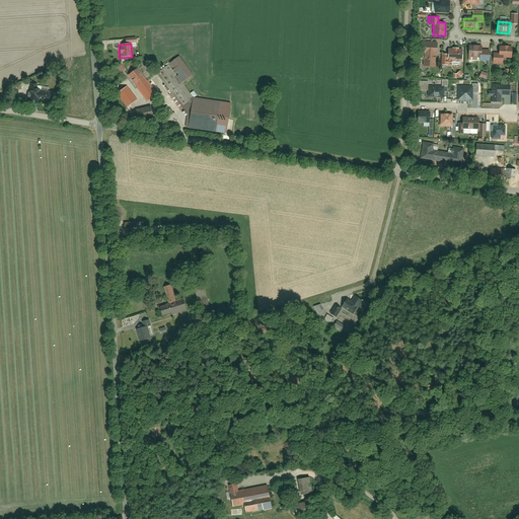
[(468,45),(467,60),(478,60),(478,62),(489,63),(489,55),(482,55),(482,46),(468,45)]
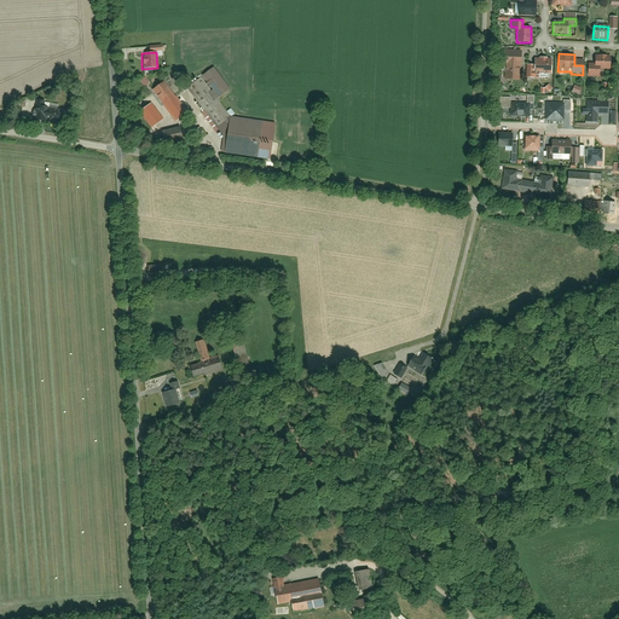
[(533,57),(533,65),(525,65),(525,77),(533,77),(533,73),(550,73),(550,58),(533,57)]
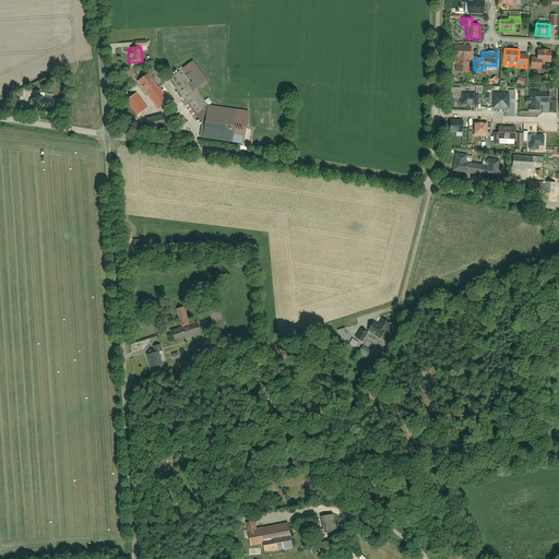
[(540,70),(540,64),(550,64),(550,51),(536,51),(536,60),(531,60),(531,70),(540,70)]
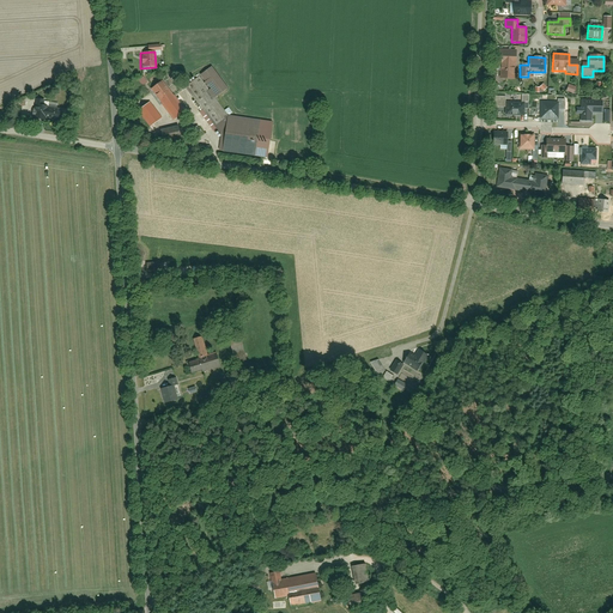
[(499,59),(499,79),(514,79),(514,59),(499,59)]
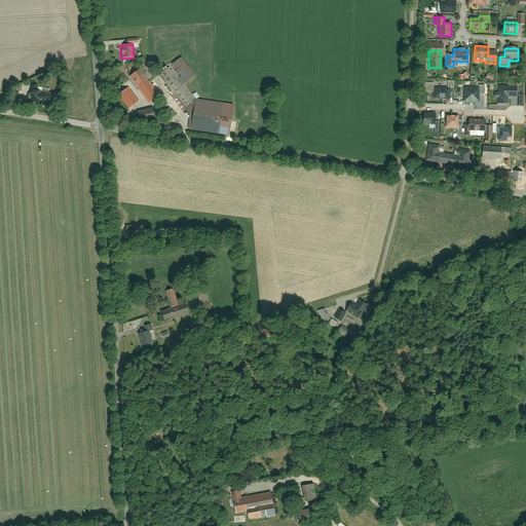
[(180,58),(171,66),(186,83),(195,75),(180,58)]
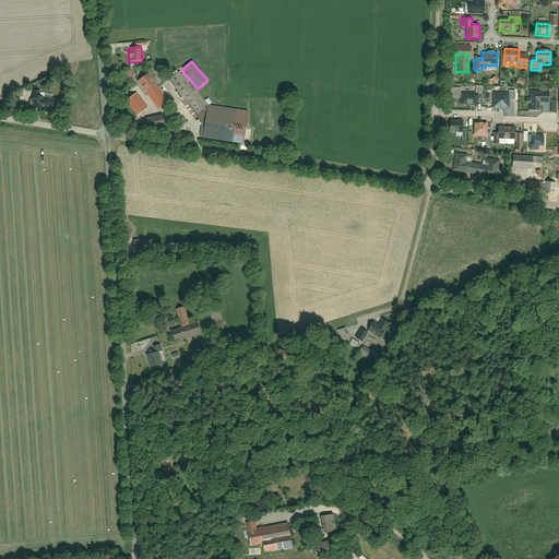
[(121,78),(126,83),(134,74),(130,70),(121,78)]
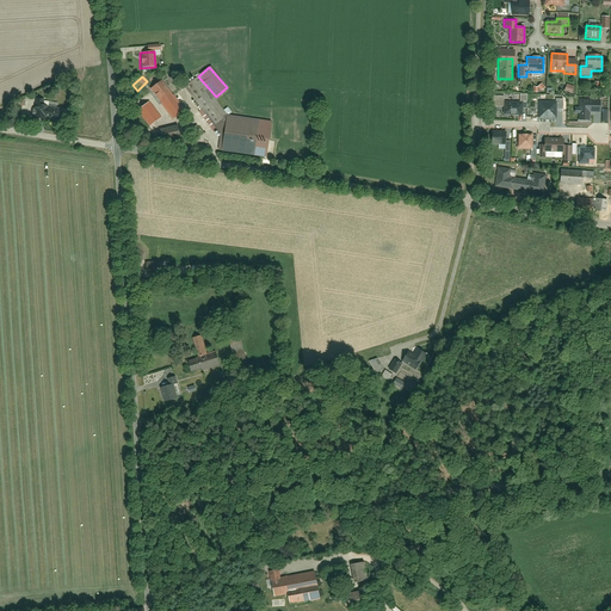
[(258,123),(228,119),(229,118),(199,79),(185,90),(215,129),(218,127),(222,131),(220,153),(253,156),(258,123)]
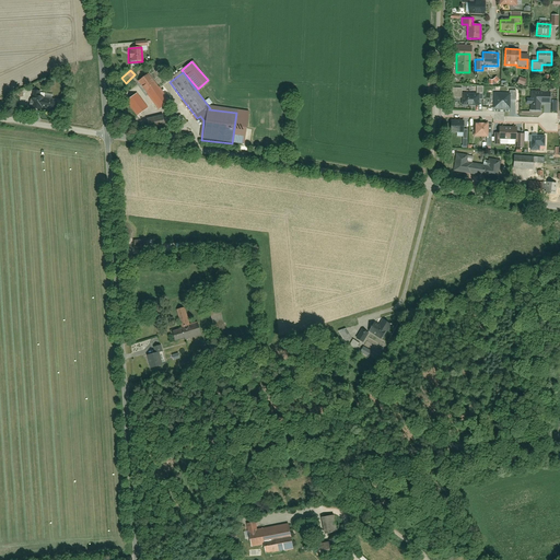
[(150,73),(137,82),(156,108),(168,100),(150,73)]
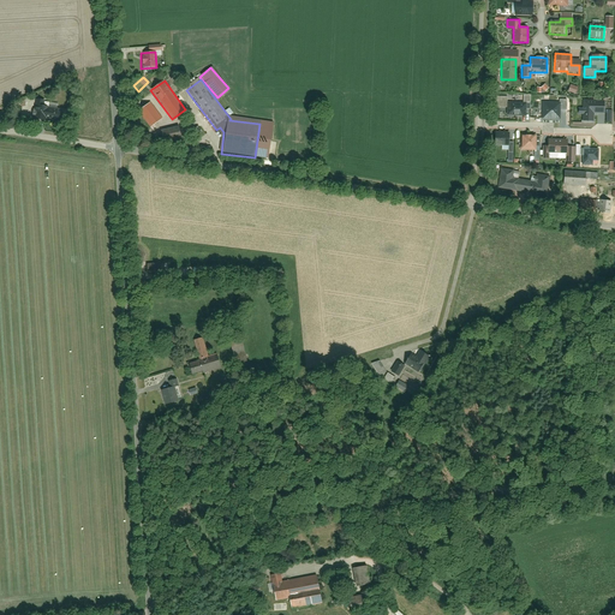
[(545,101),(545,118),(562,119),(562,102),(545,101)]
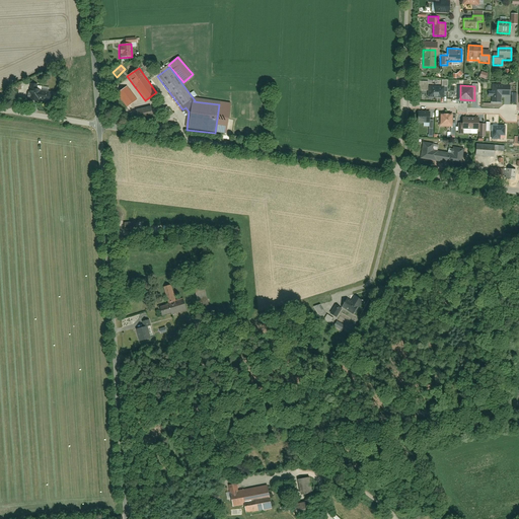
[(494,96),(494,102),(503,102),(503,94),(512,94),(512,85),(495,85),(495,91),(491,91),(491,96),(494,96)]
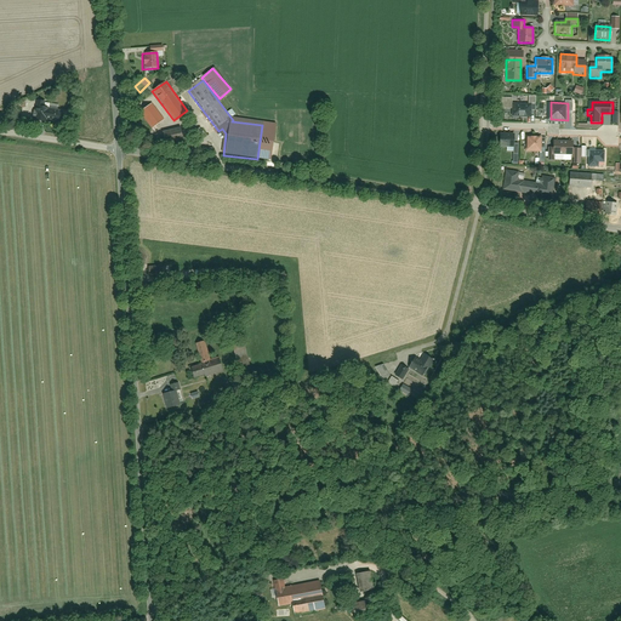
[(149,103),(138,112),(152,129),(161,120),(149,103)]
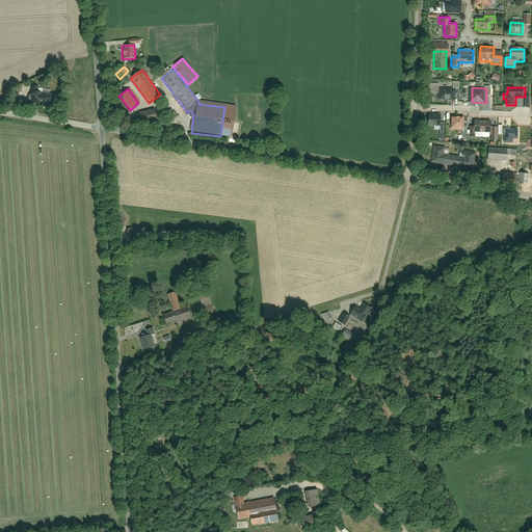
[(32,89),(32,103),(50,104),(50,90),(32,89)]
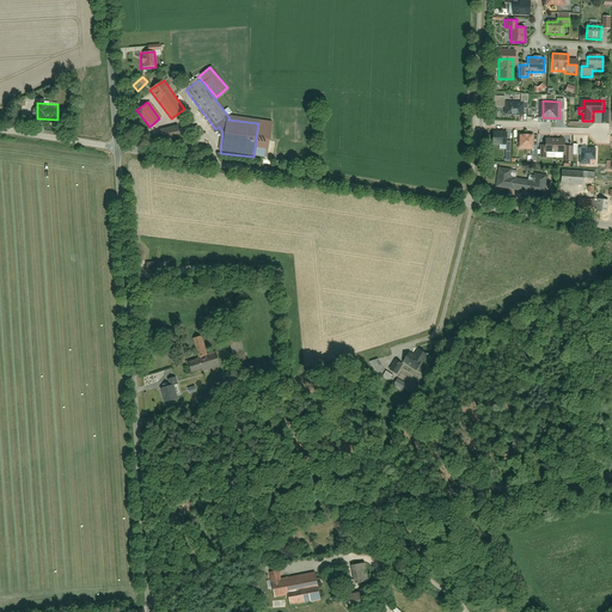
[(503,103),(503,116),(524,116),(524,103),(503,103)]
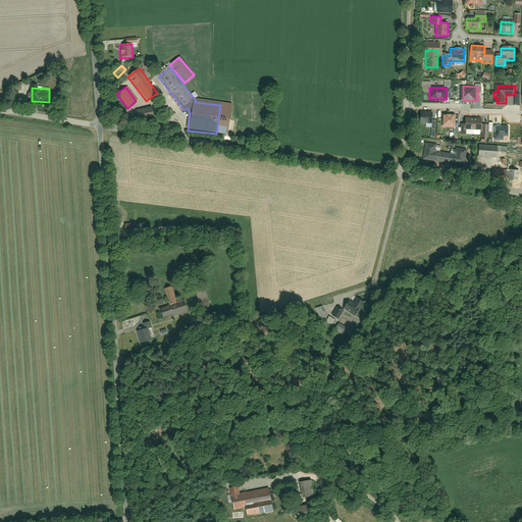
[(50,101),(59,102),(60,93),(50,92),(50,101)]
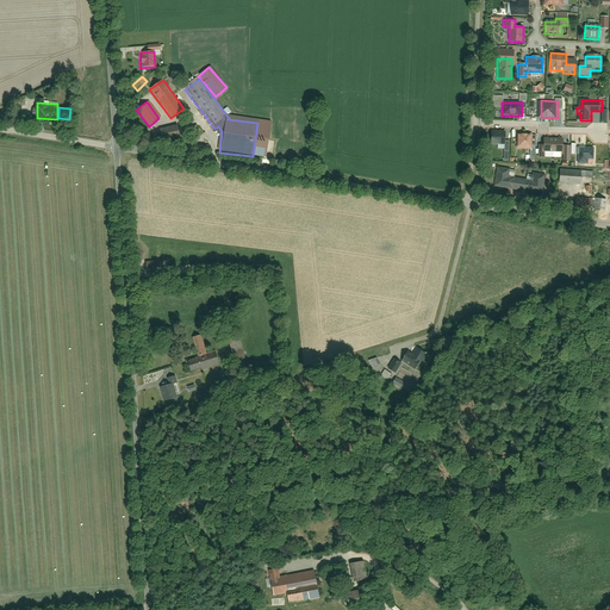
[(157,132),(160,144),(181,141),(180,129),(157,132)]
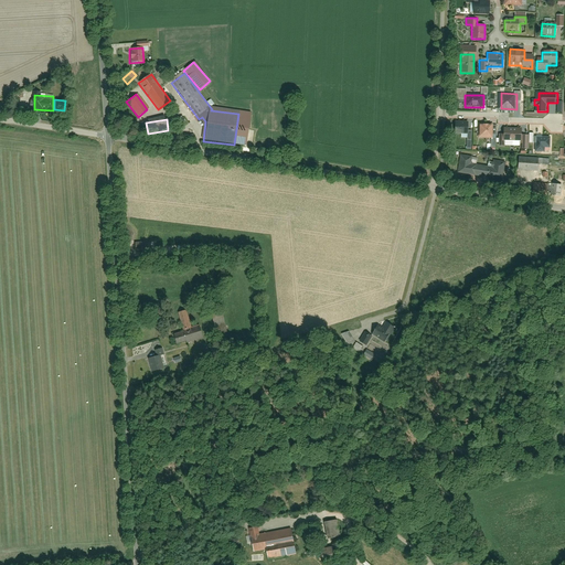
[(455,120),(454,134),(469,134),(469,129),(469,121),(455,120)]
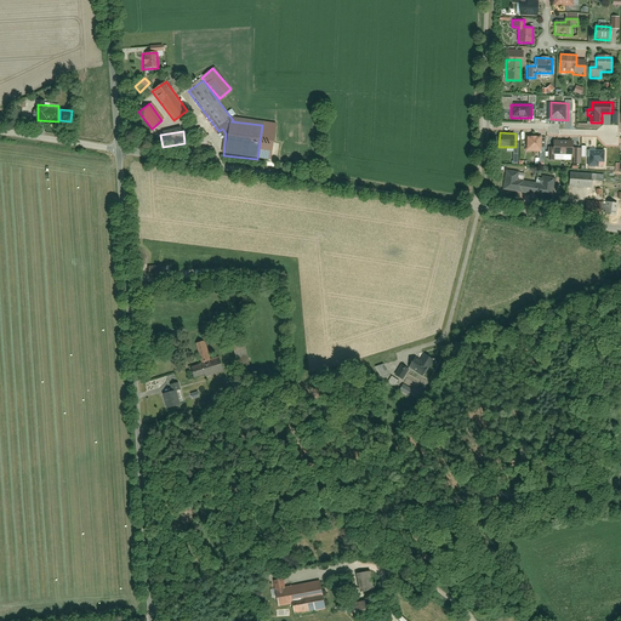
[(530,136),(529,151),(542,151),(542,140),(543,136),(530,136)]
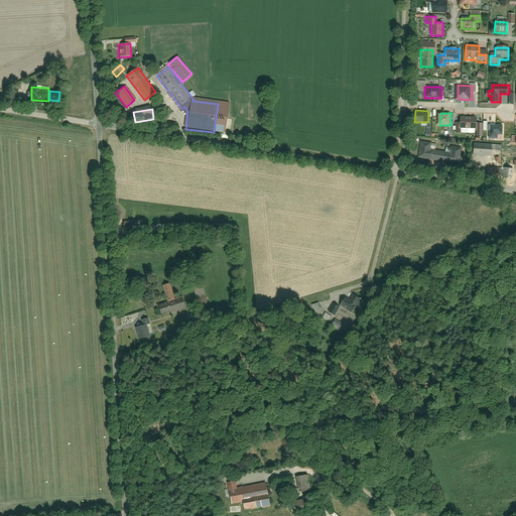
[(470,129),(470,117),(462,117),(461,128),(470,129)]
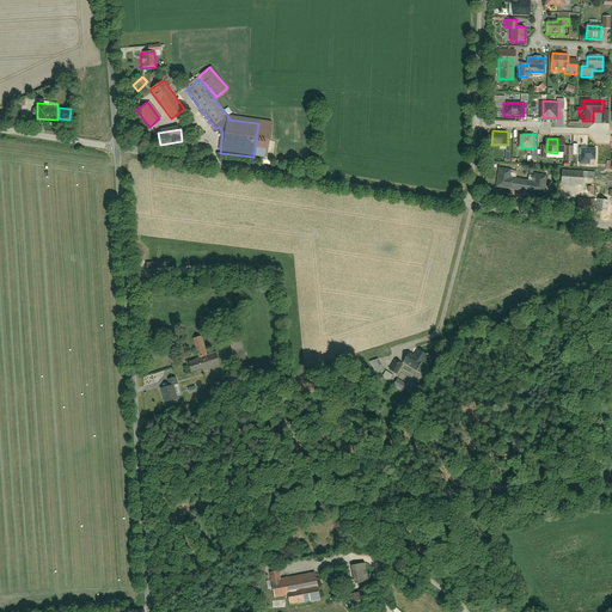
[(557,139),(557,153),(564,153),(563,160),(571,160),(573,146),(567,146),(568,140),(557,139)]
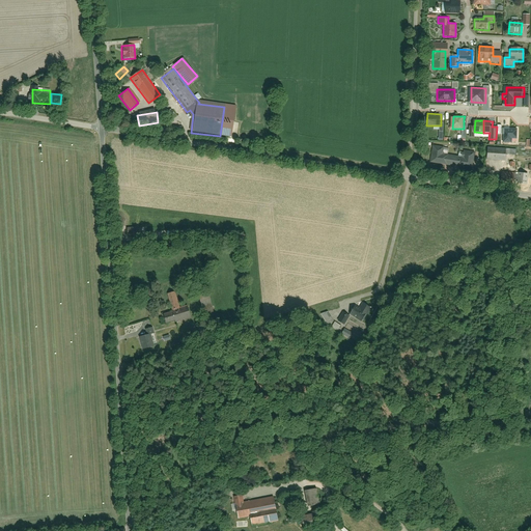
[(506,128),(505,141),(513,142),(513,138),(519,139),(519,129),(506,128)]
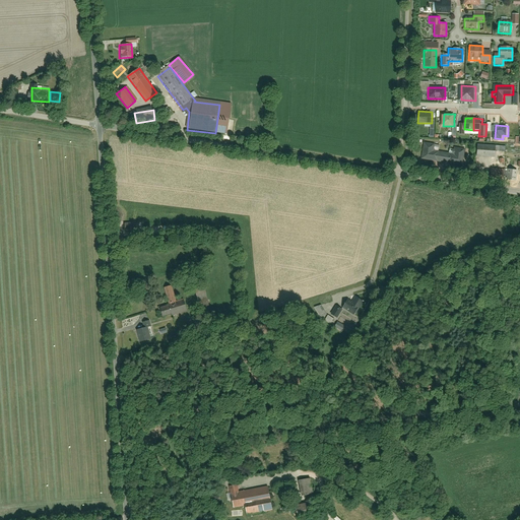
[(426,140),(423,160),(441,163),(443,150),(435,149),(436,141),(426,140)]
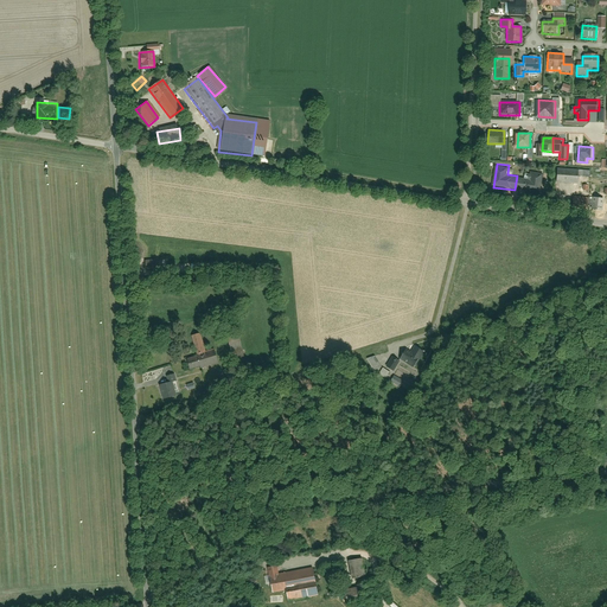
[(515,190),(538,193),(541,171),(531,170),(530,177),(517,176),(515,190)]
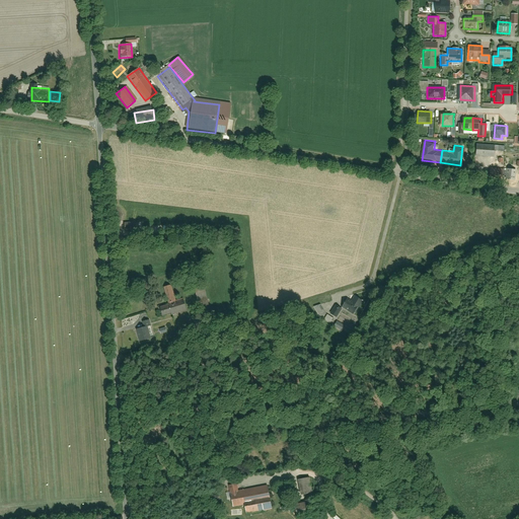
[(476,145),(475,156),(493,157),(493,145),(476,145)]
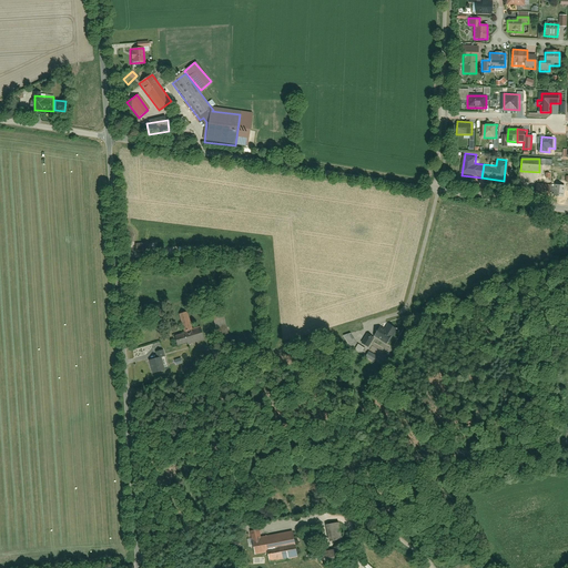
[(537,184),(535,196),(549,199),(550,185),(537,184)]
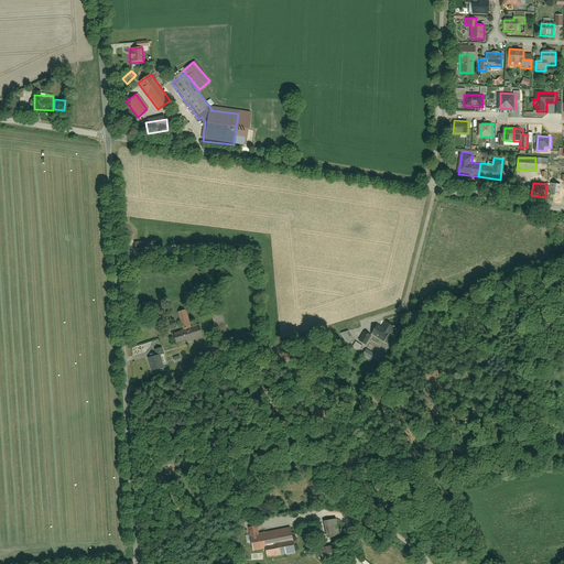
[(177,312),(182,331),(173,333),(176,346),(203,339),(199,325),(192,327),(187,310),(177,312)]
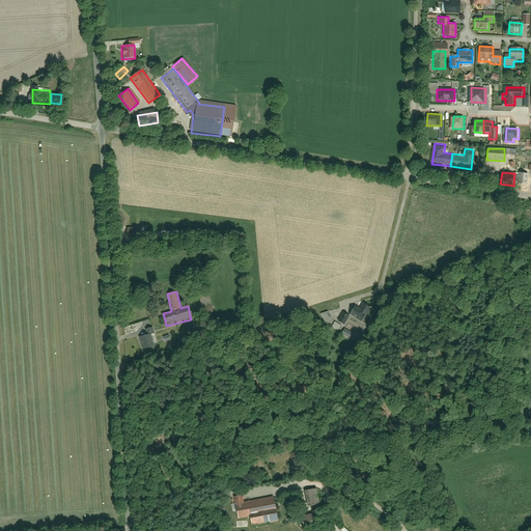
[(208,297),(199,300),(202,316),(213,313),(208,297)]
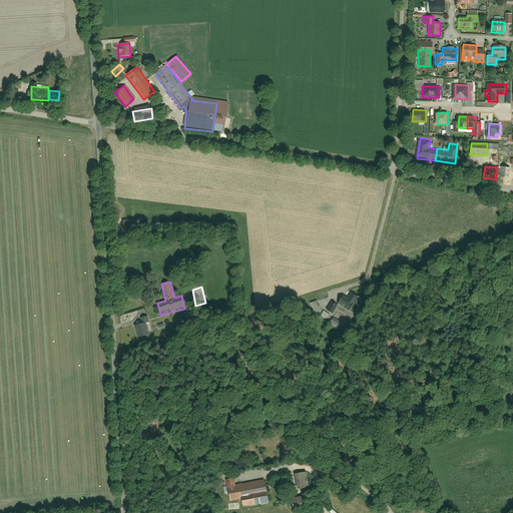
[(350,295),(346,300),(342,298),(338,305),(349,312),(357,300),(350,295)]
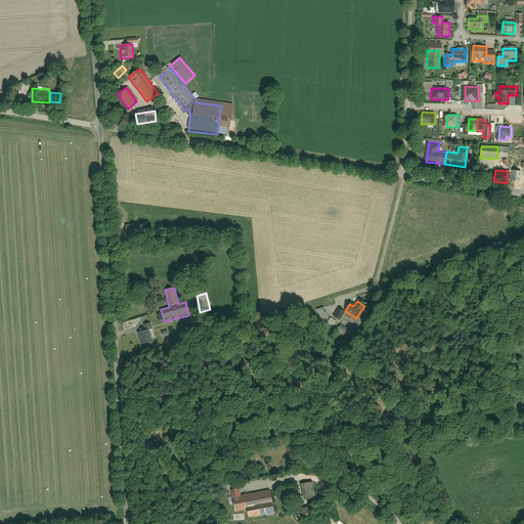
[(333,312),(326,321),(337,328),(343,319),(333,312)]
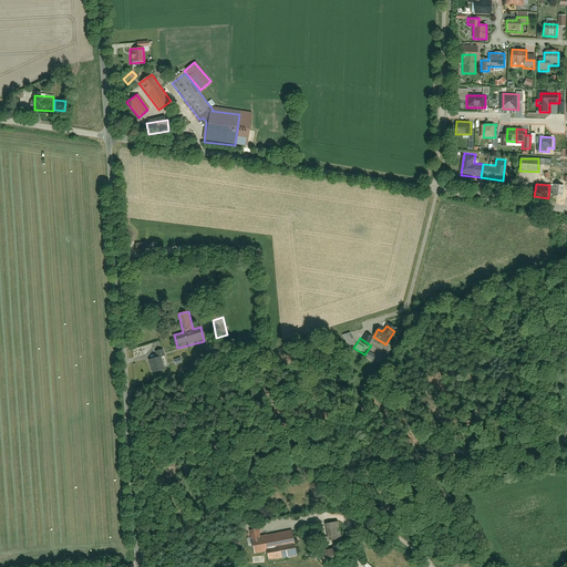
[(147,360),(152,374),(163,372),(160,357),(147,360)]
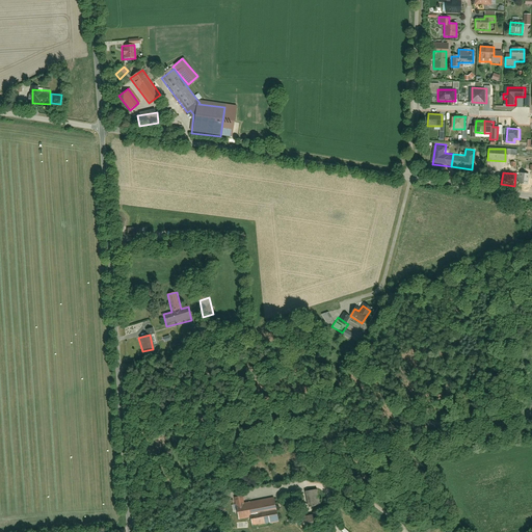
[(308,491),(310,507),(319,505),(317,490),(308,491)]
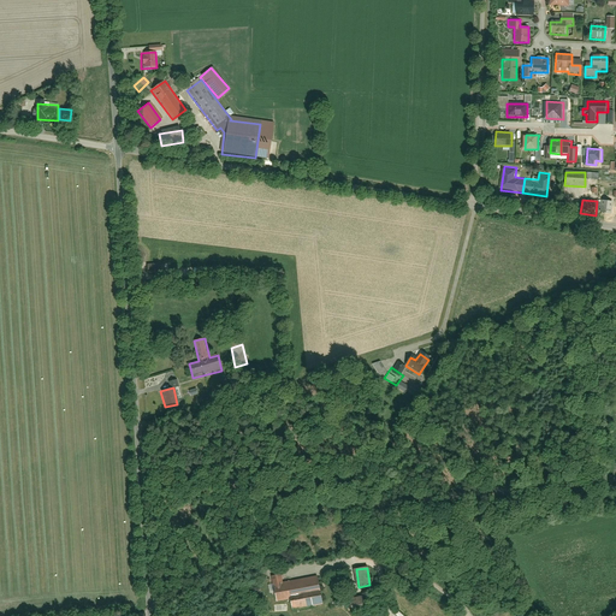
[(282,573),(270,575),(276,605),(289,603),(291,612),(323,606),(320,597),(324,596),(320,579),(284,586),(282,573)]
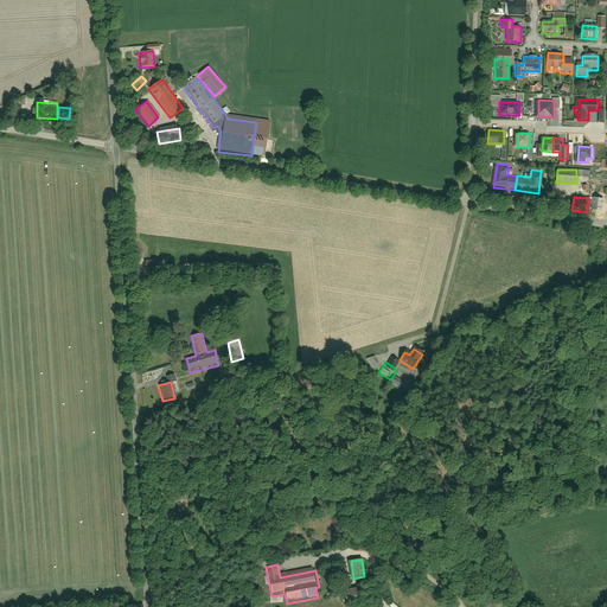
All buildings are outlined.
